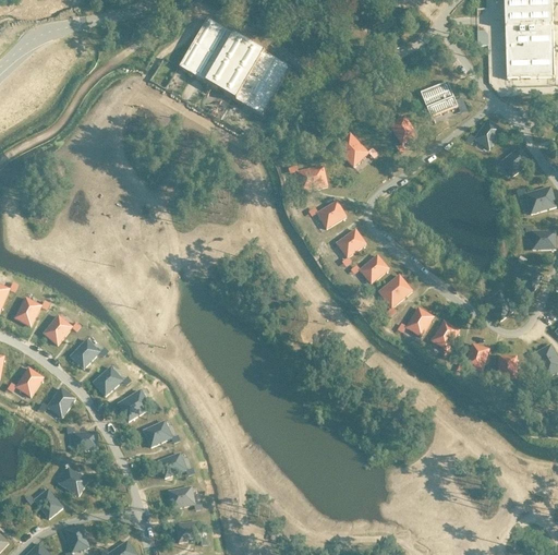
[(504,0),(507,77),(555,75),(552,0),(504,0)]
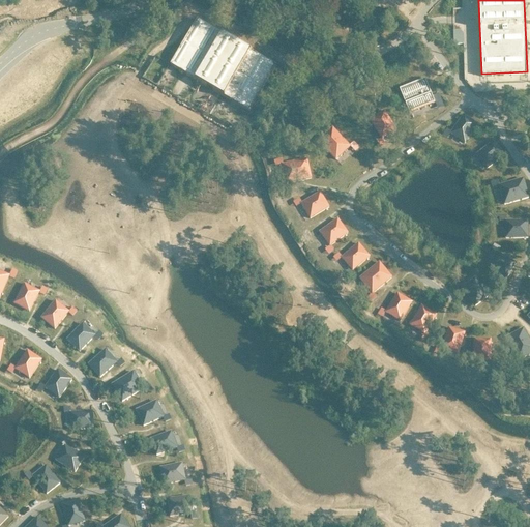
[(198,17),(170,62),(249,109),(276,63),(198,17)]
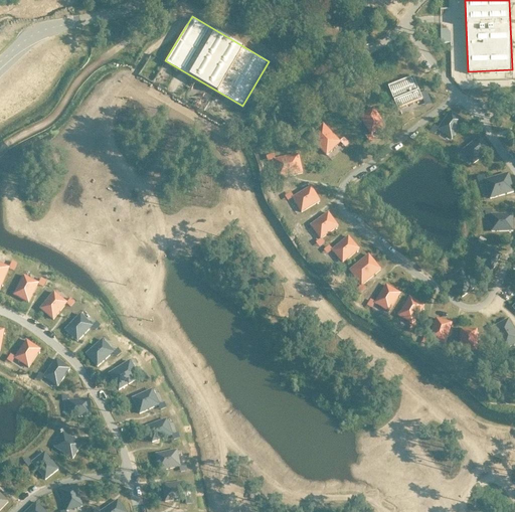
[(451,27),(441,27),(442,41),(451,40),(451,27)]
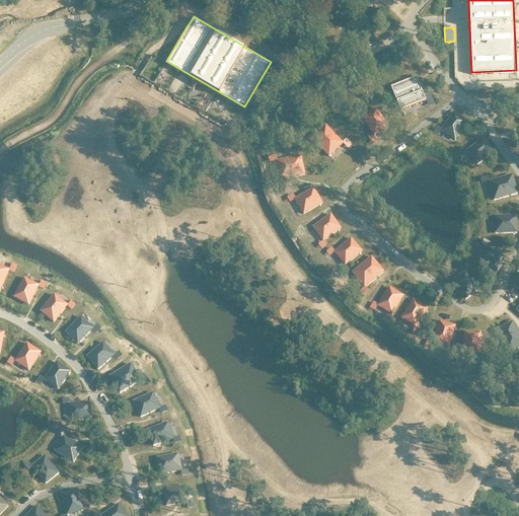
[(417,74),(391,84),(400,109),(426,98),(417,74)]
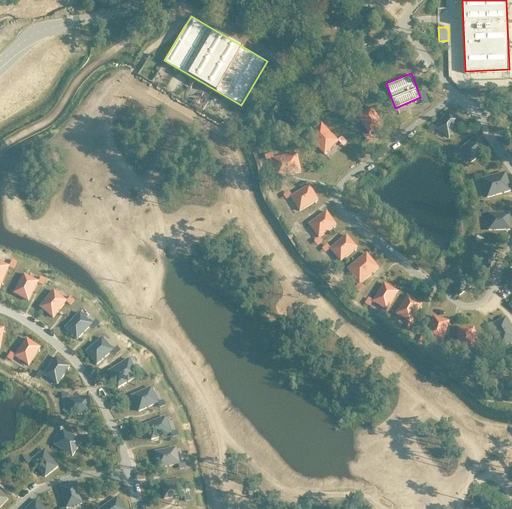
[(383,123),(371,105),(357,114),(369,132),(383,123)]
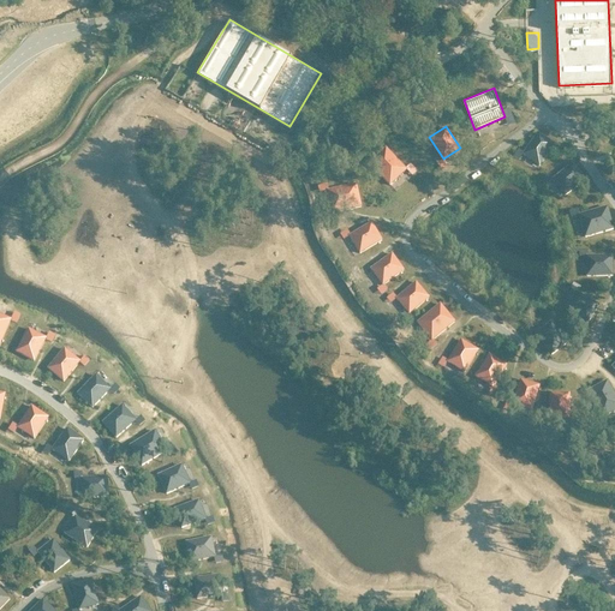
[(539,163),(554,142),(538,131),(524,151),(539,163)]
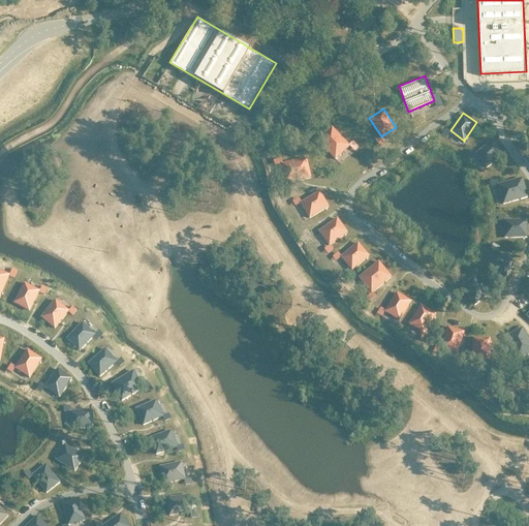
[(349,144),(332,125),(318,138),(336,157),(349,144)]
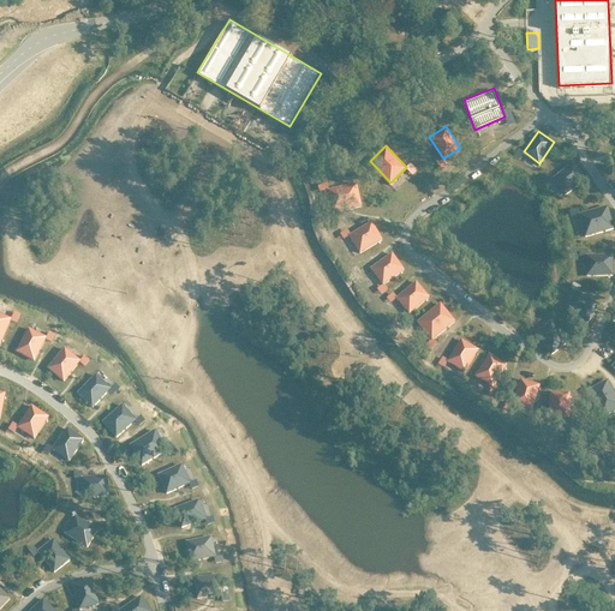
[(437,162),(443,168),(448,163),(442,156),(437,162)]
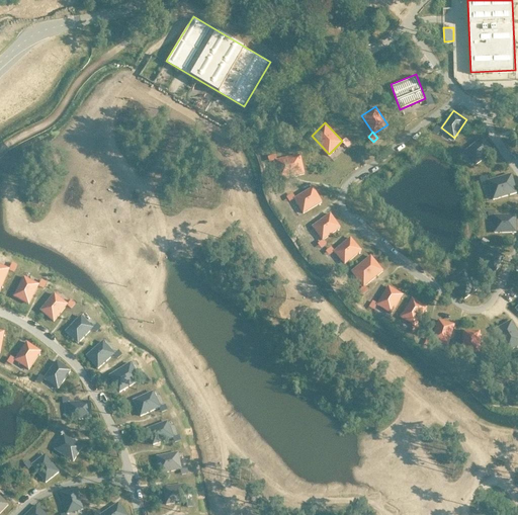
[(476,162),(493,149),(483,136),(465,149),(476,162)]
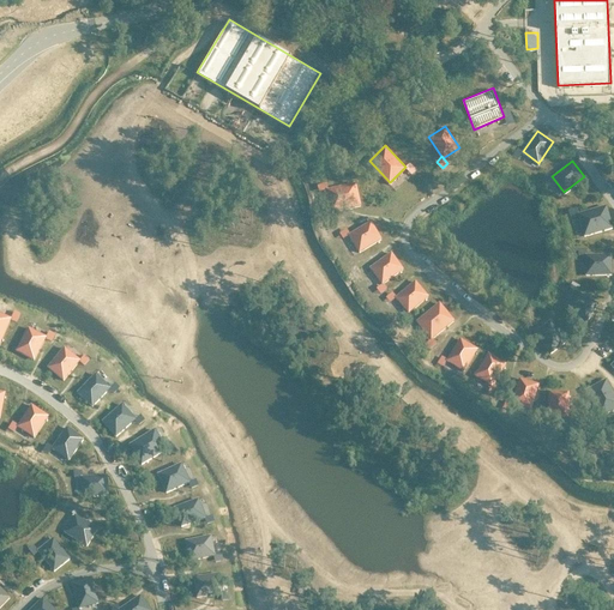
[(332,210),(361,204),(356,181),(327,188),(332,210)]
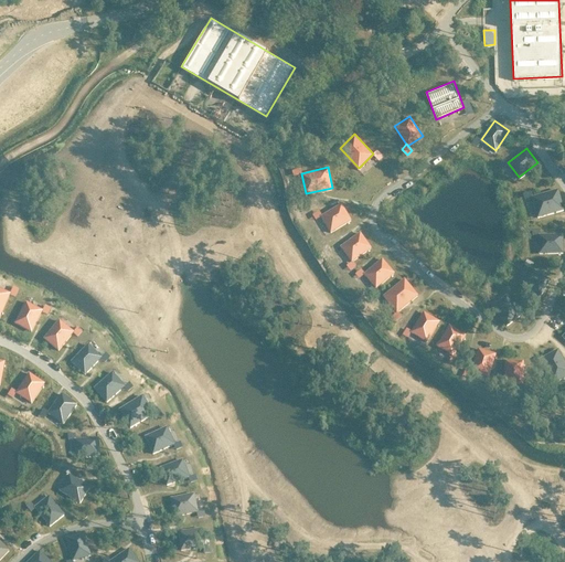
[(537,215),(564,209),(558,188),(532,195),(537,215)]
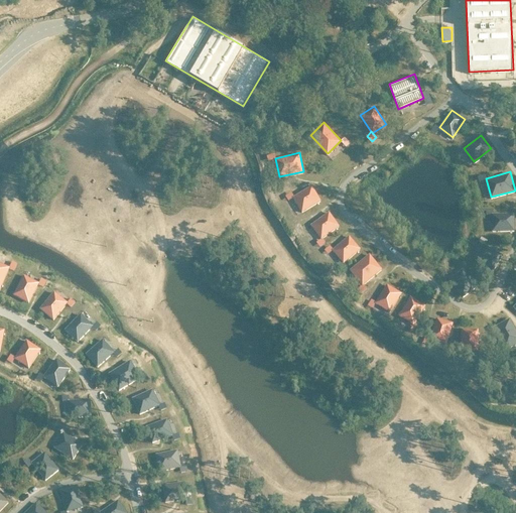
[(302,211),(320,200),(311,185),(293,197),(302,211)]
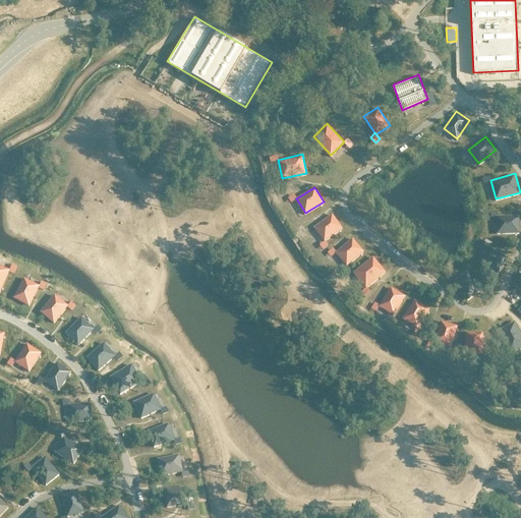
[(325,239),(342,227),(332,213),(314,226),(325,239)]
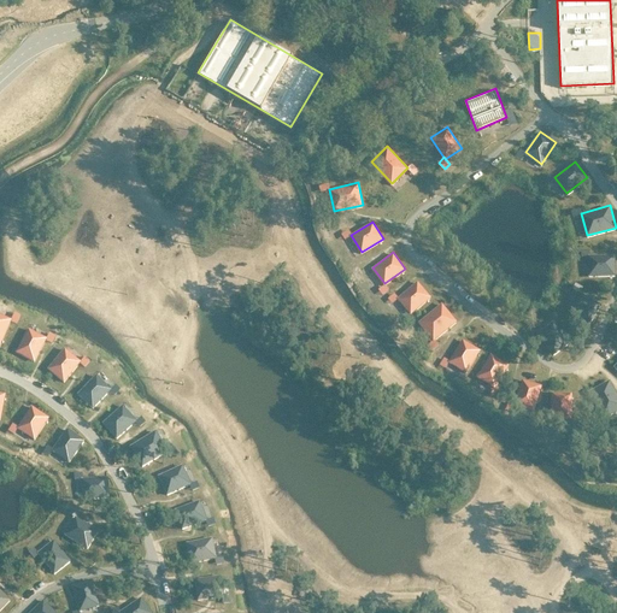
[(589,275),(615,273),(615,254),(588,254),(589,275)]
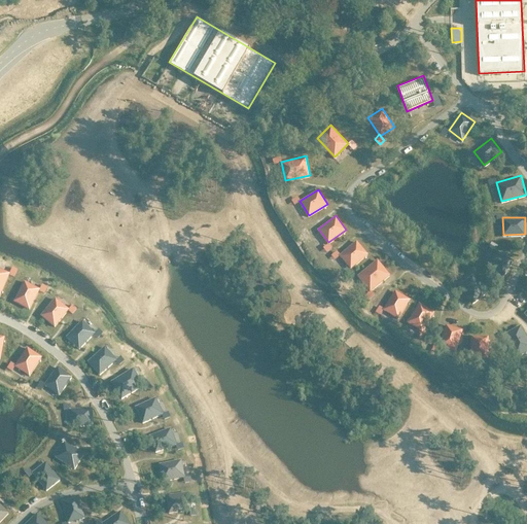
[(351,267),(367,252),(356,240),(340,254),(351,267)]
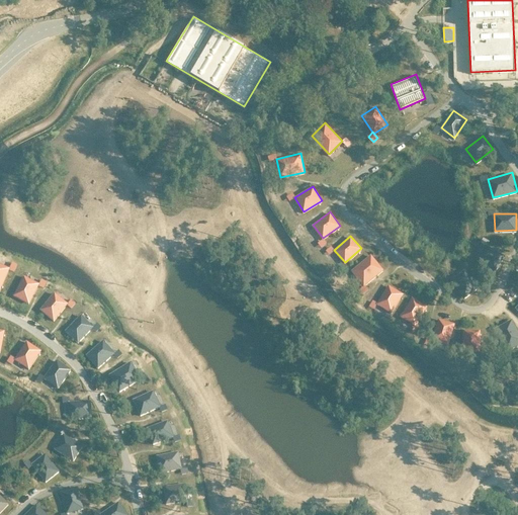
[(477,258),(496,269),(504,255),(486,244),(477,258)]
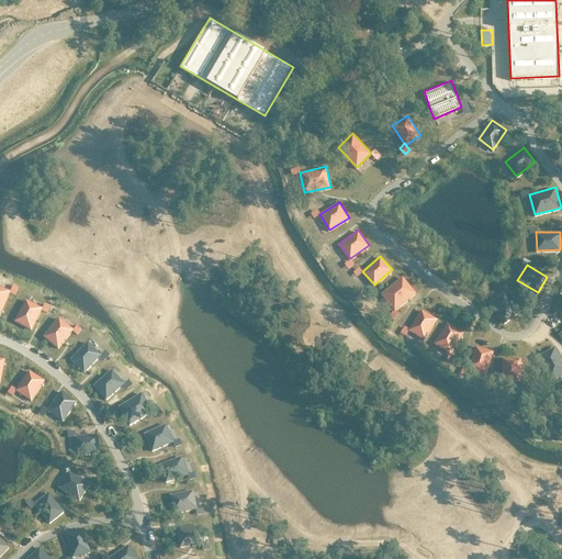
[(395,309),(416,292),(403,276),(382,293),(395,309)]
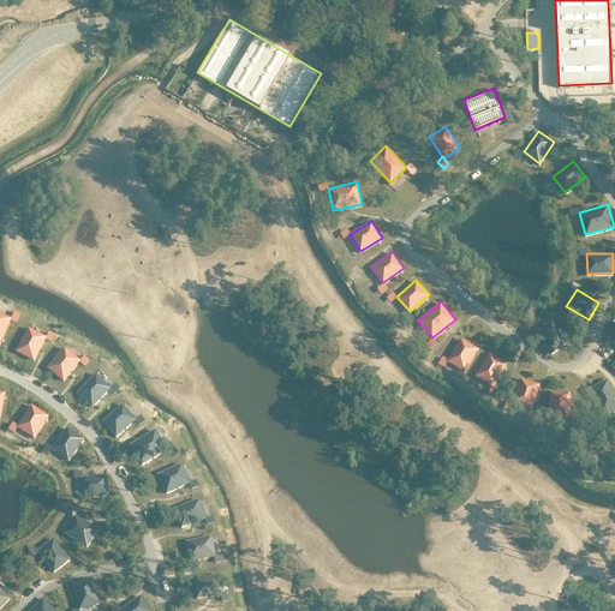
[(0,312),(0,341),(11,317),(0,312)]
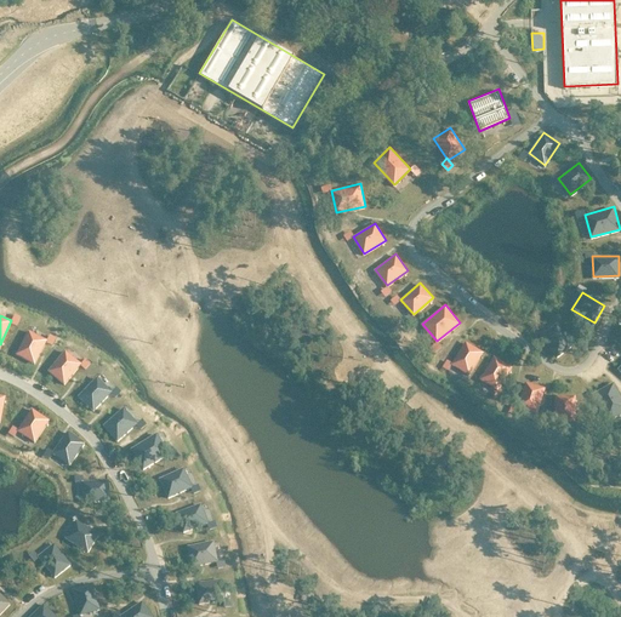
[(541,335),(557,355),(573,343),(557,323),(541,335)]
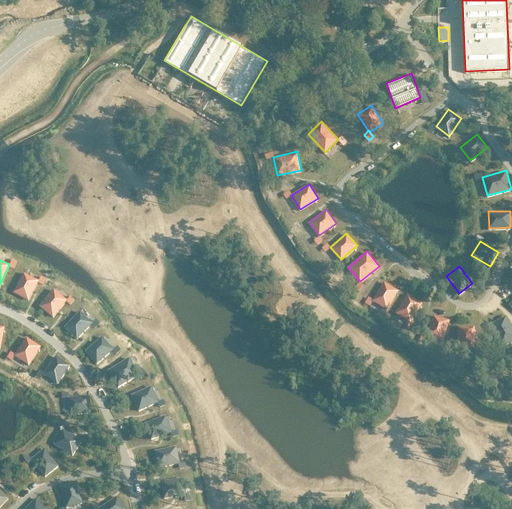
[(24,272),(14,291),(28,298),(38,280),(24,272)]
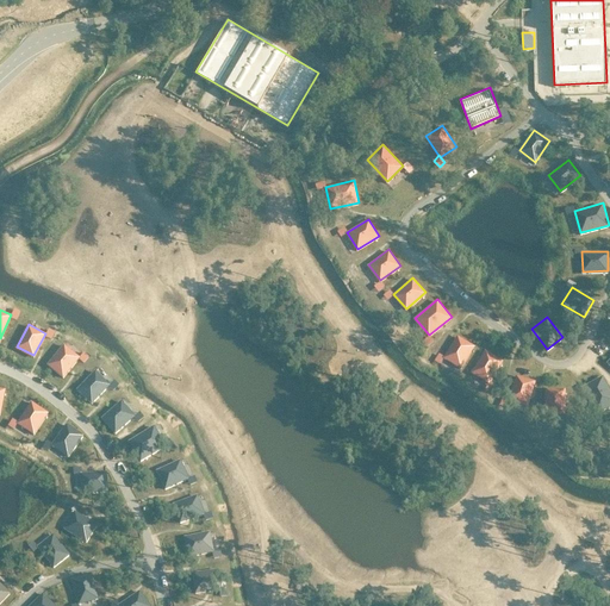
[(461,367),(474,345),(458,335),(444,356),(461,367)]
